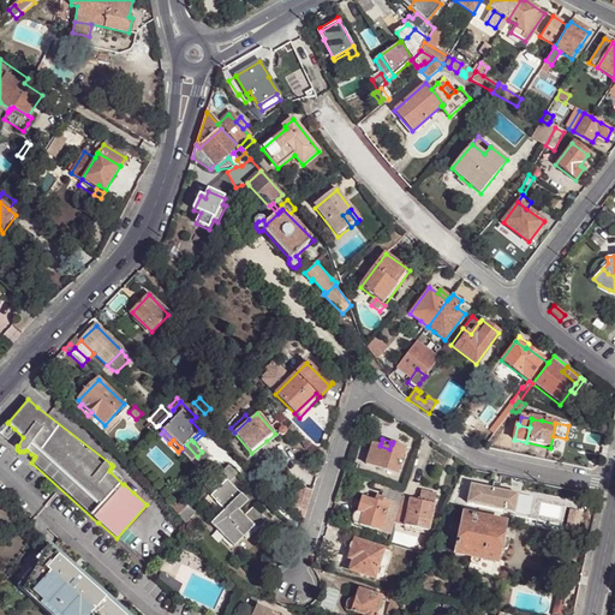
[(267,441),(251,453),(254,455),(269,443),(267,441)]
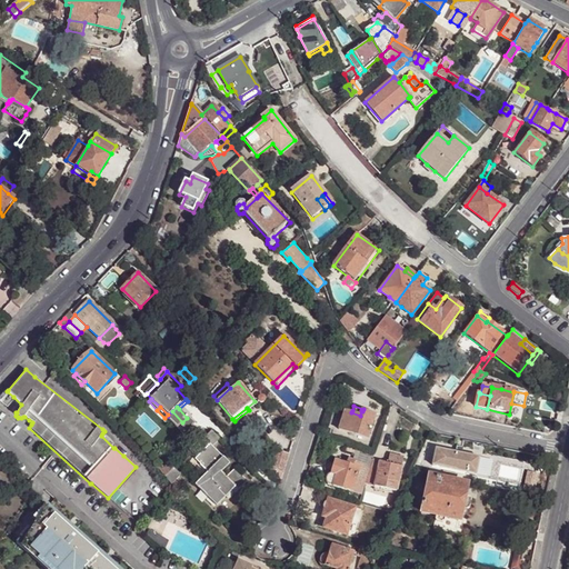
[(345,410),(345,411),(339,429),(368,439),(376,415),(362,411),(361,410),(360,416),(351,412),(345,410)]
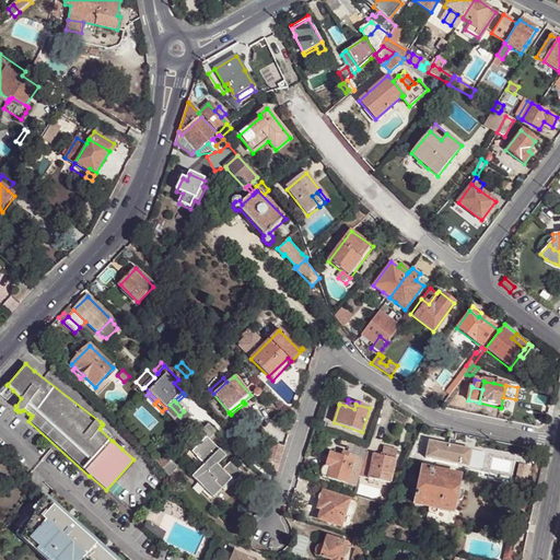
[(179,416),(170,405),(165,409),(165,408),(162,411),(173,422),(175,419),(183,427),(190,419),(184,411),(179,416)]
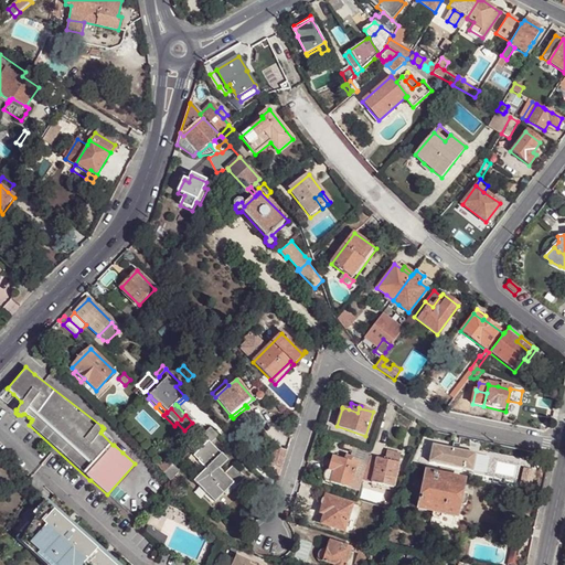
[(181,433),(184,430),(177,423),(174,426),(181,433)]
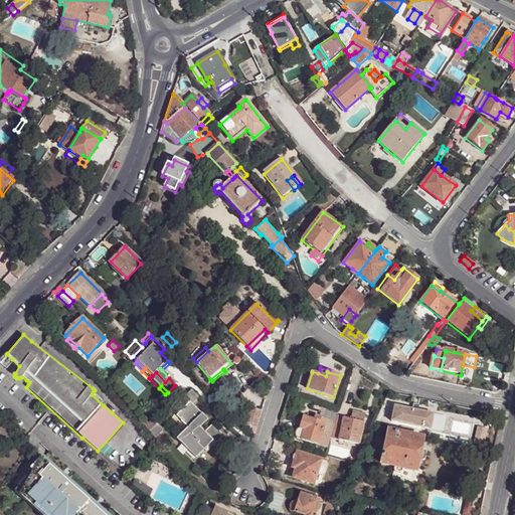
[(192,404),(199,397),(192,391),(183,400),(188,405),(190,402),(192,404)]
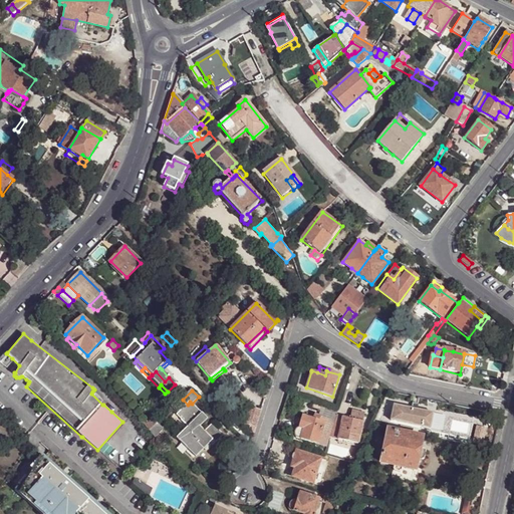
[(190,402),(188,405),(177,416),(188,428),(202,414),(192,404),(190,402)]
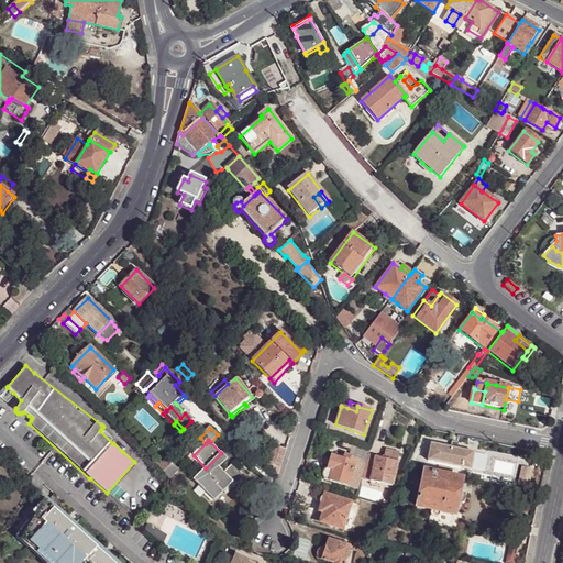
[(353,443),(345,440),(343,446),(352,450),(353,443)]
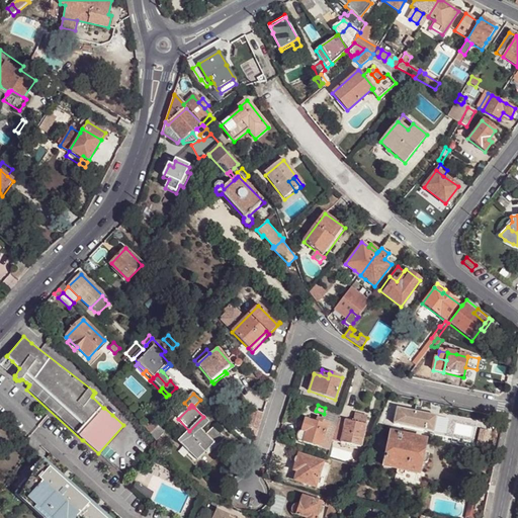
[(254,406),(249,423),(258,432),(263,415),(254,406)]
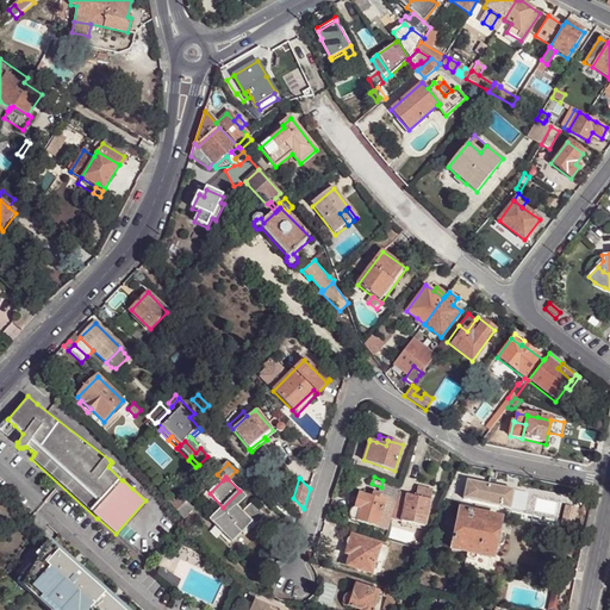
[(402,486),(383,480),(381,487),(379,495),(398,500),(399,495),(402,486)]
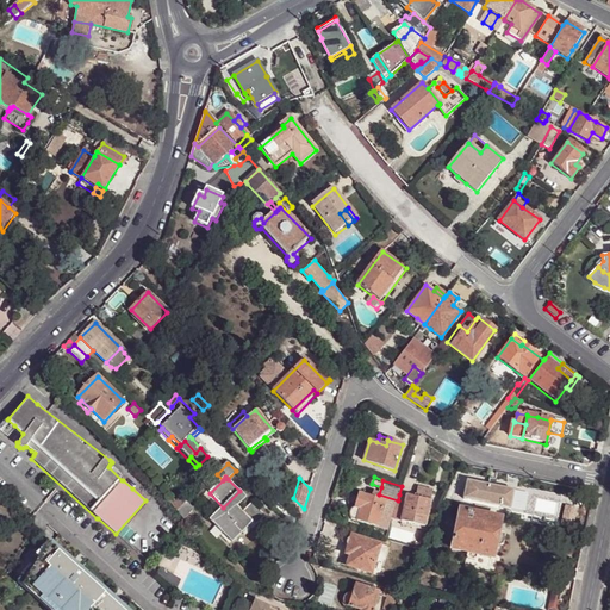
[(514,490),(467,480),(464,497),(510,508),(514,490)]
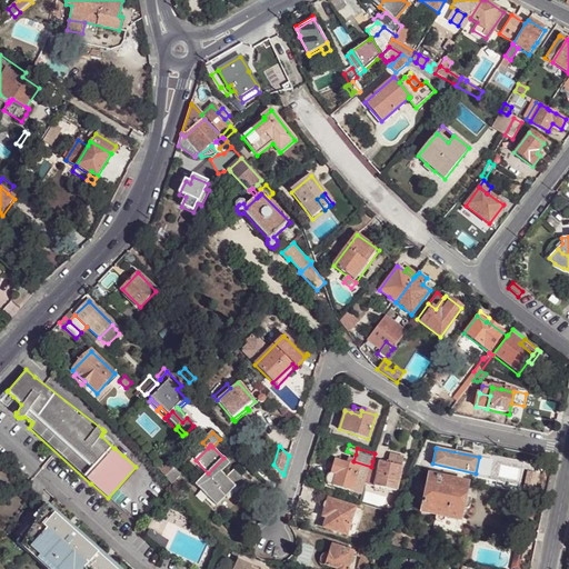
[(390,455),(388,463),(401,467),(405,457),(390,455)]
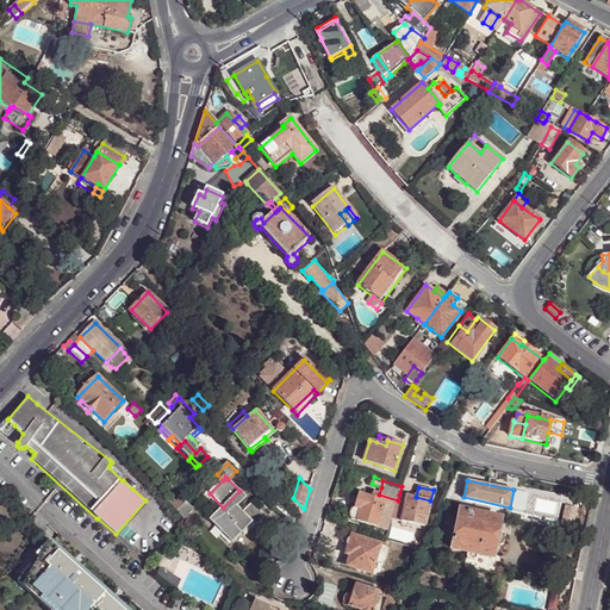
[(247,498),(240,491),(223,508),(219,511),(213,517),(225,529),(236,540),(242,534),(248,528),(253,523),(242,512),(237,508),(247,498)]
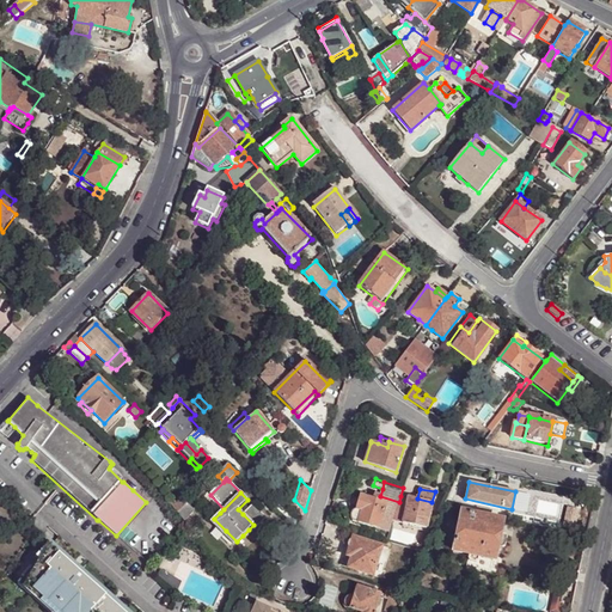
[(393,521),(399,502),(380,496),(375,494),(373,500),(360,496),(356,509),(361,512),(357,524),(372,528),(373,527),(390,533),(393,521)]
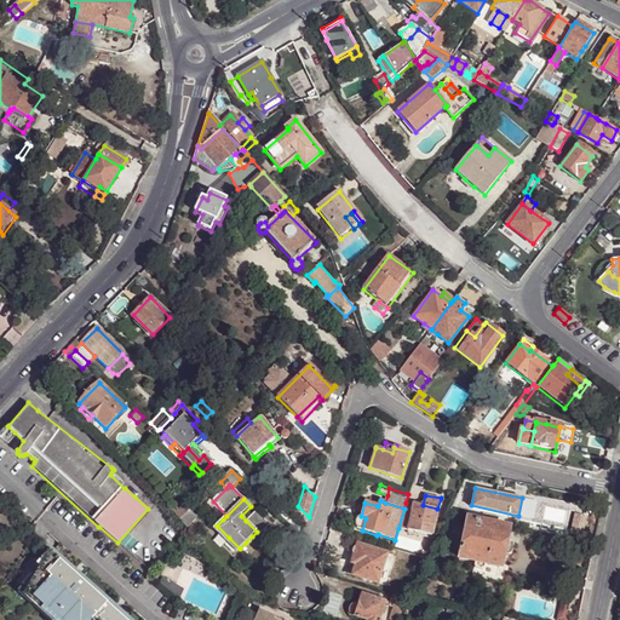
[(413,504),(406,503),(405,509),(399,528),(408,530),(413,504)]
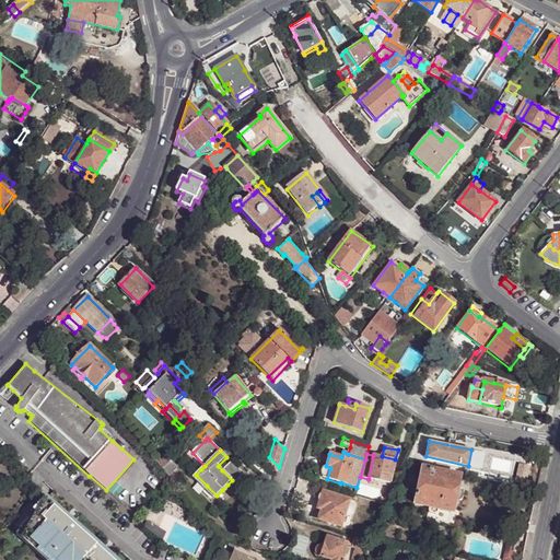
[(373,455),(369,479),(389,483),(395,459),(382,456),(373,455)]
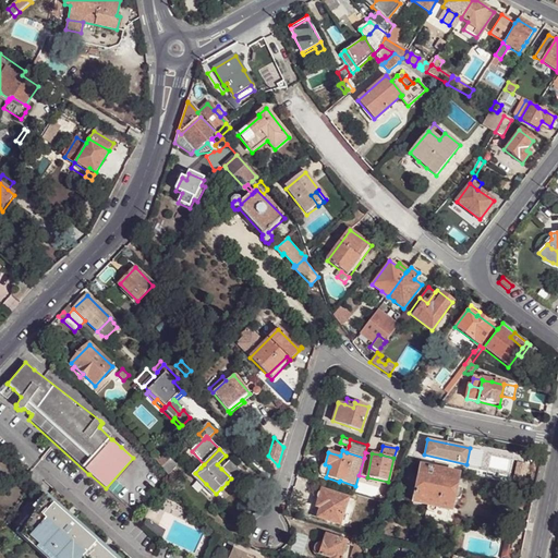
[(230,460),(221,469),(231,478),(233,482),(243,473),(230,460)]
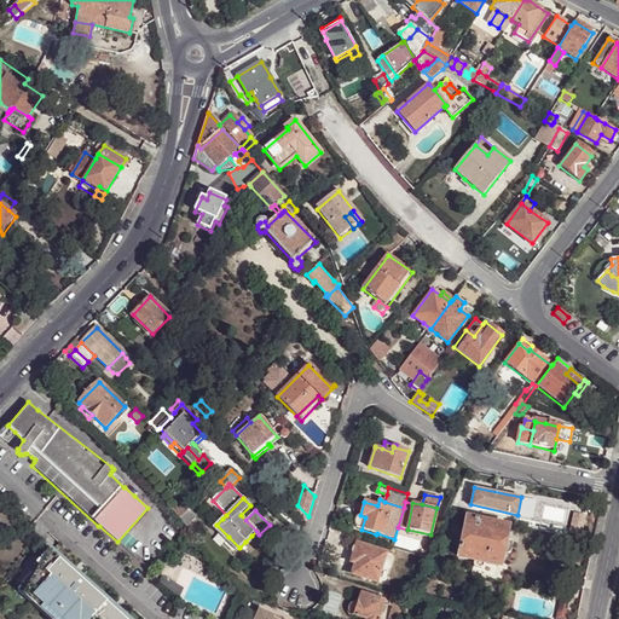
[(194,515),(190,512),(181,519),(187,526),(194,521),(190,518),(194,515)]
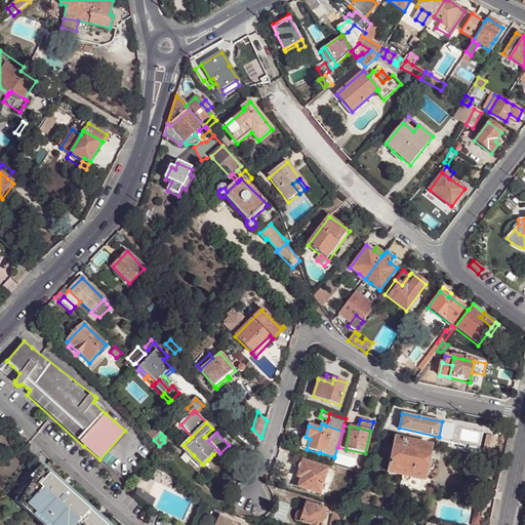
[(310,439),(306,437),(304,438),(300,441),(300,444),(301,447),(307,449),(310,439)]
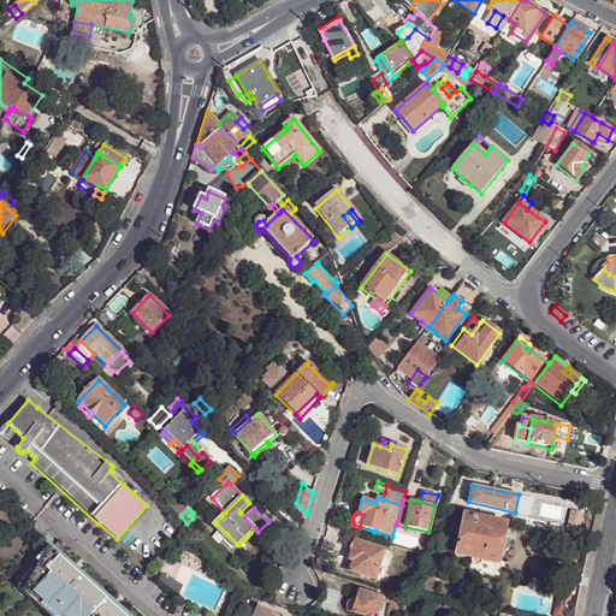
[(463,516),(456,555),(472,558),(483,561),(498,563),(501,551),(503,538),(505,525),(463,516)]
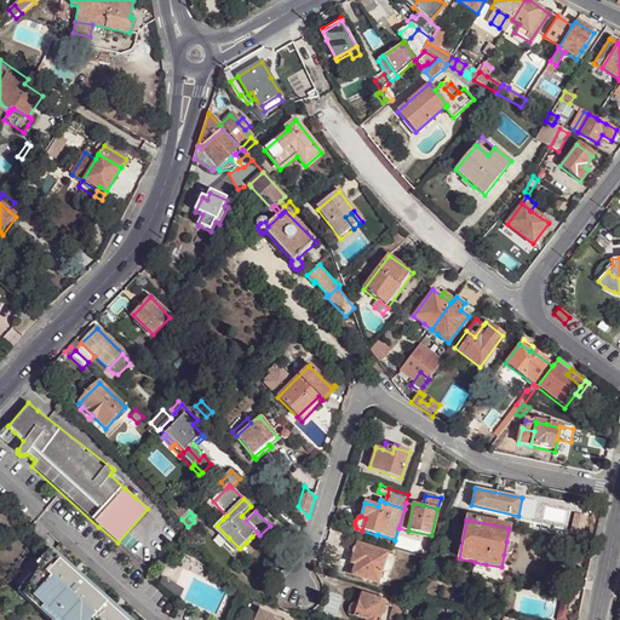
[(514,543),(506,541),(504,555),(512,556),(515,555),(516,545),(514,543)]
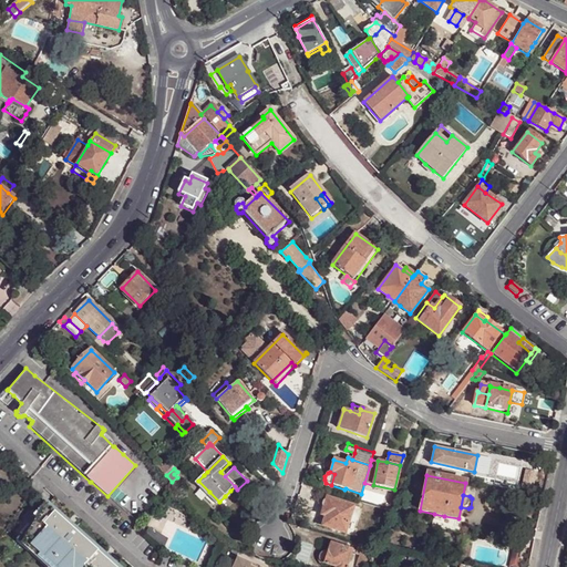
[(385,504),(383,509),(391,512),(398,498),(391,496),(389,505),(385,504)]
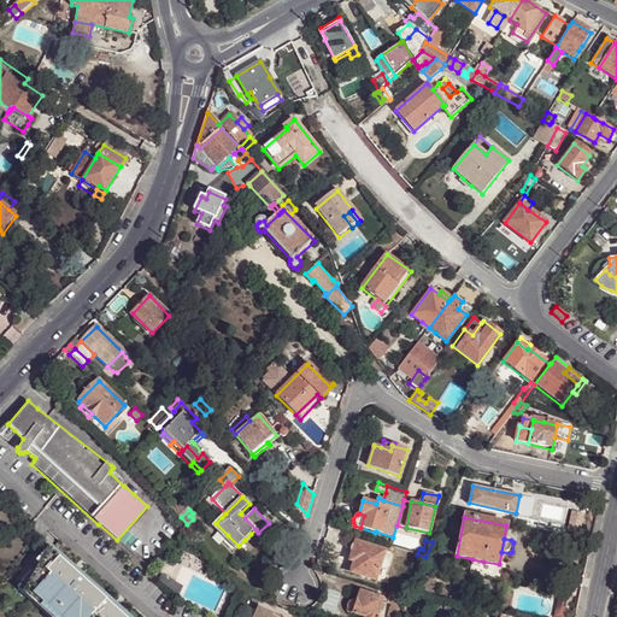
[(385,552),(356,542),(352,556),(356,557),(351,573),(376,581),(385,552)]
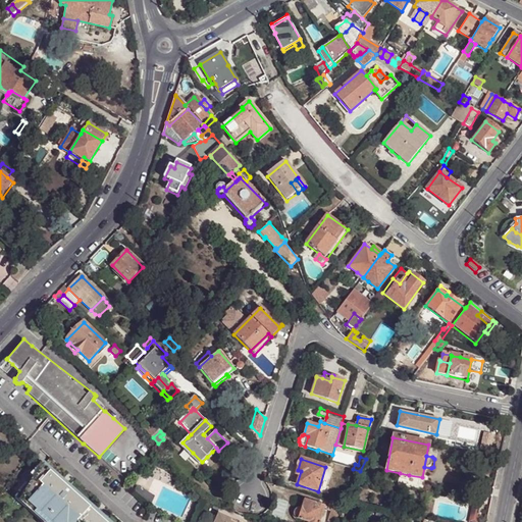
[(30,478),(32,480),(17,494),(48,521),(107,521),(108,521),(97,511),(95,514),(66,488),(67,486),(56,476),(54,478),(40,466),(30,478)]
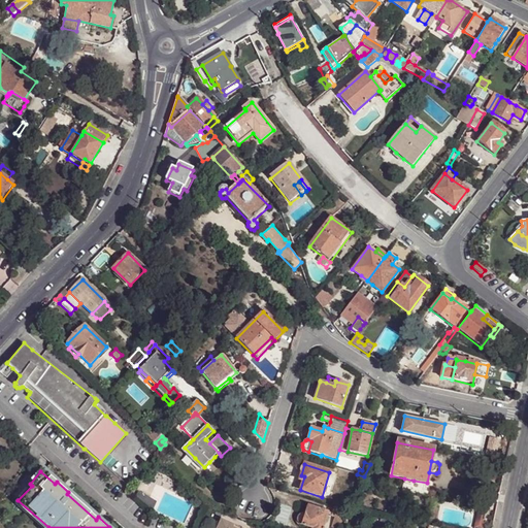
[(404,479),(391,475),(390,482),(403,485),(403,484),(404,479)]
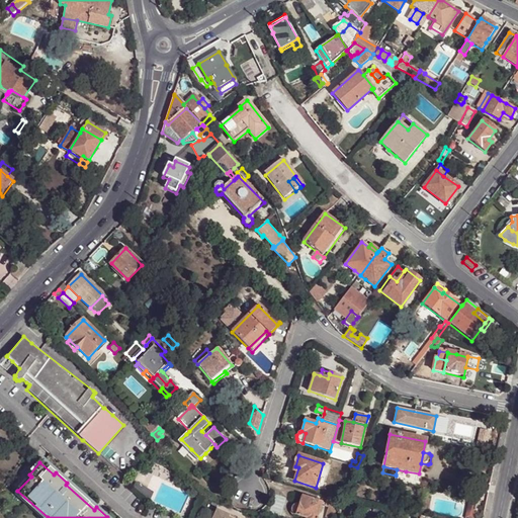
[(48,517),(17,491),(13,496),(38,517),(48,517)]
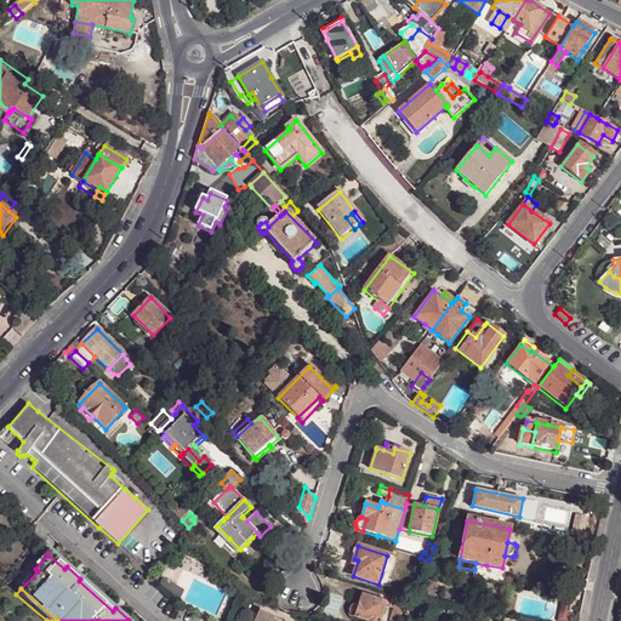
[(359,605),(355,619),(360,620),(381,620),(386,604),(363,596),(359,605)]
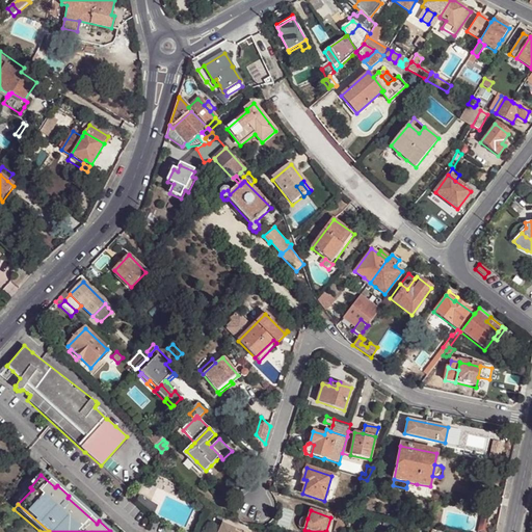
[(344,531),(352,516),(337,511),(334,520),(338,522),(335,531),(336,531),(344,531)]
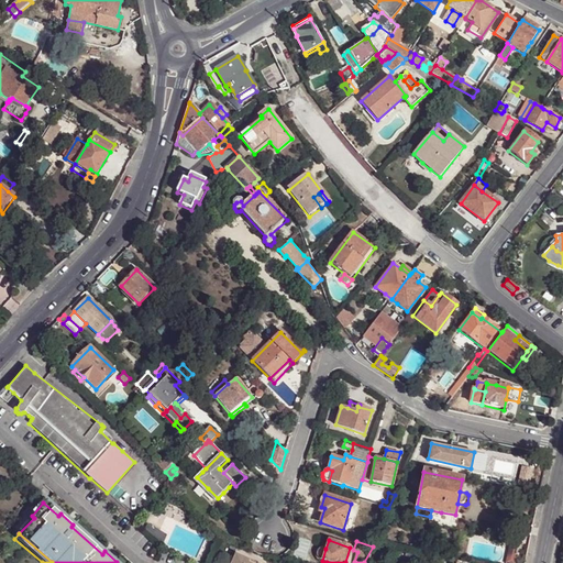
[(508,553),(515,554),(516,554),(518,548),(516,548),(517,542),(510,541),(508,553)]
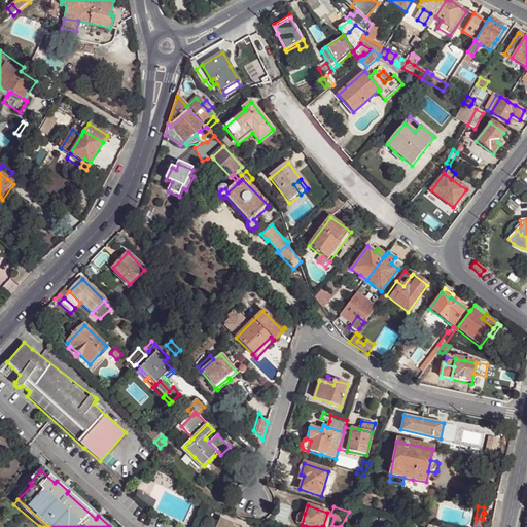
[(357,526),(361,512),(352,510),(349,524),(357,526)]
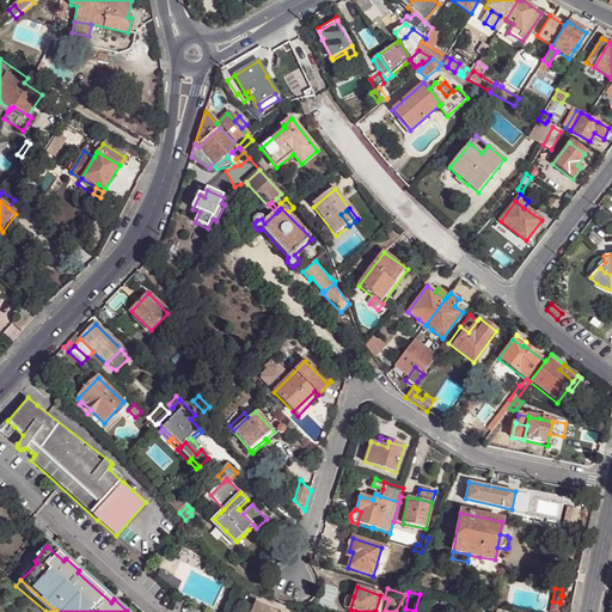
[(457,609),(458,603),(441,599),(440,606),(457,609)]
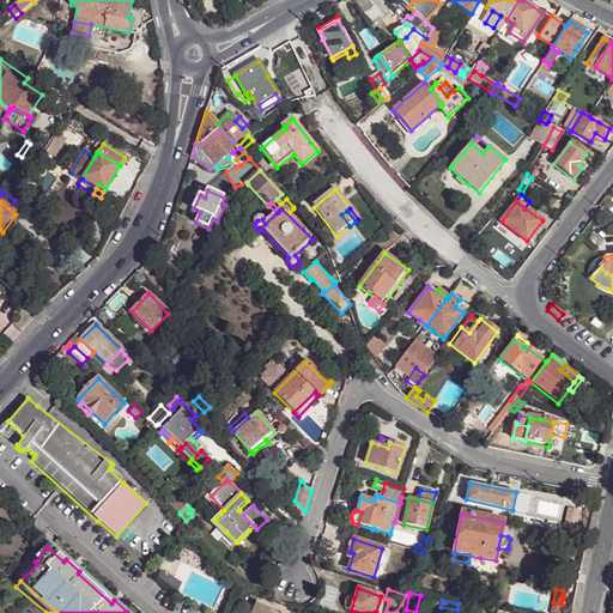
[(558,612),(560,604),(553,602),(550,612),(558,612)]
